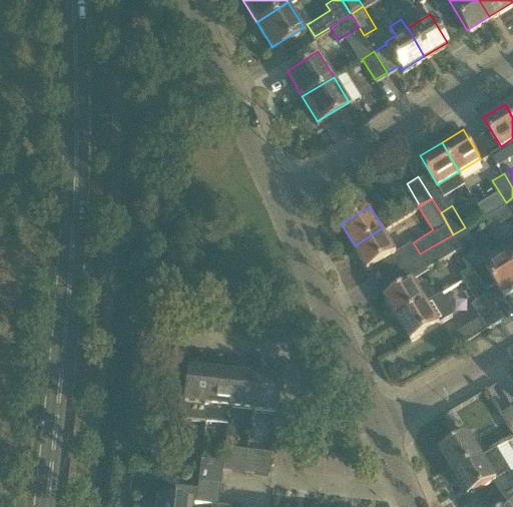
[(368,267),(397,248),(383,227),(355,245),(368,267)]
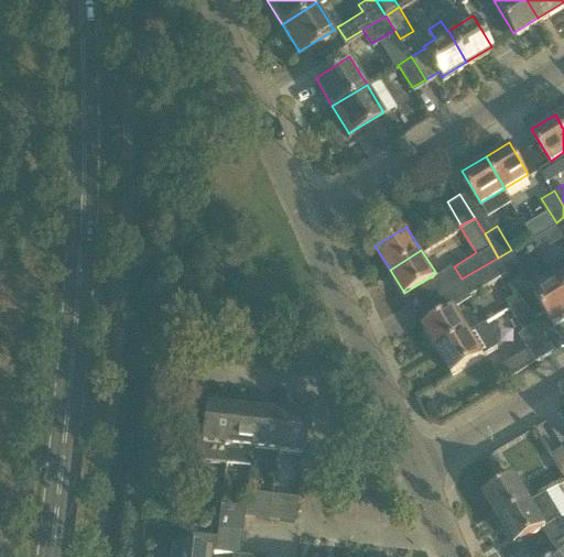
[(511,250),(498,258),(506,270),(511,280),(524,272),(511,250)]
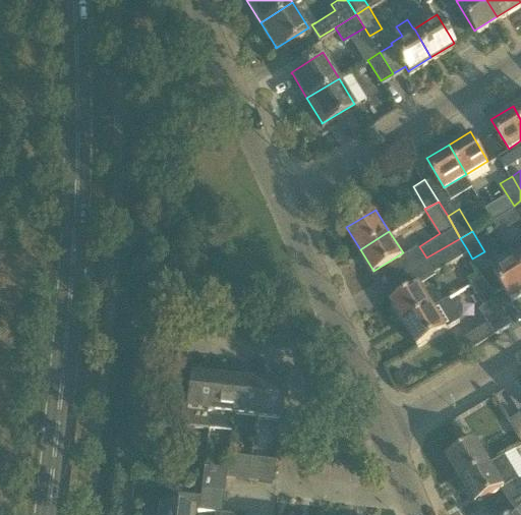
[(520,233),(507,242),(515,254),(520,264),(520,233)]
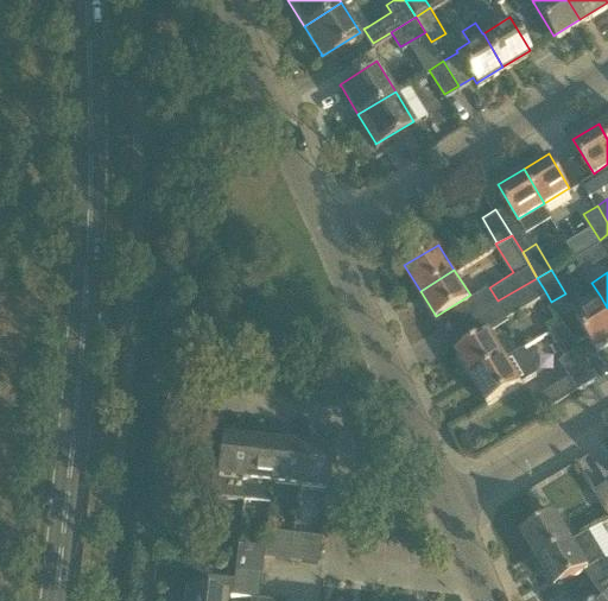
[(545,291),(537,278),(498,301),(506,315),(545,291)]
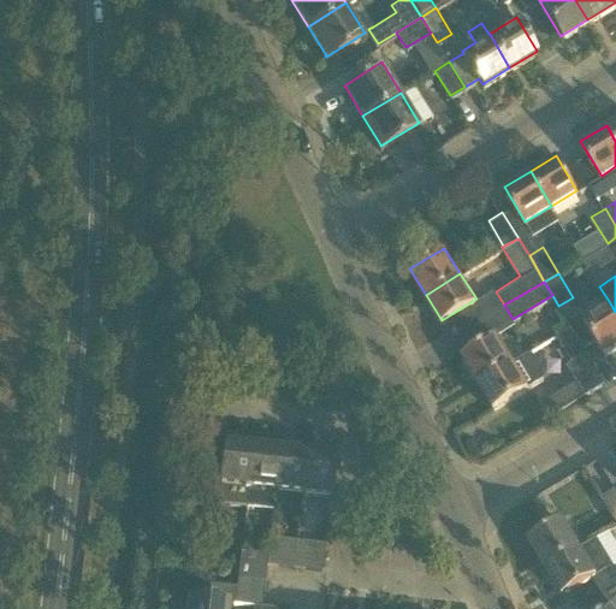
[(584,317),(604,352),(615,343),(615,312),(609,301),(584,317)]
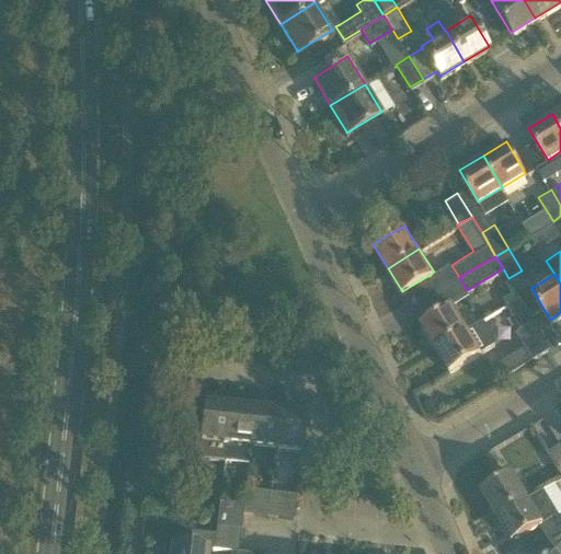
[(521,325),(516,329),(534,356),(550,345),(518,293),(506,302),(521,325)]
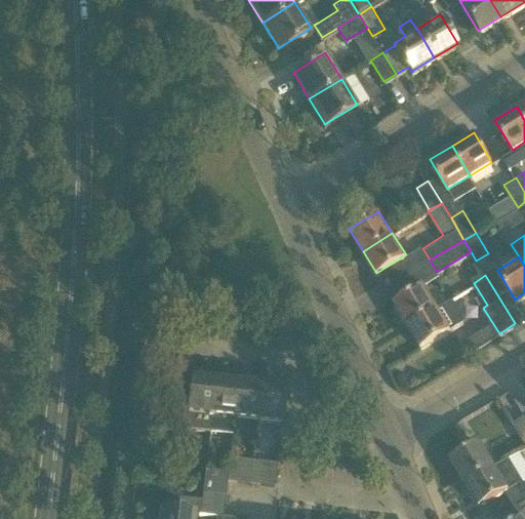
[(437,306),(423,284),(394,302),(407,323),(437,306)]
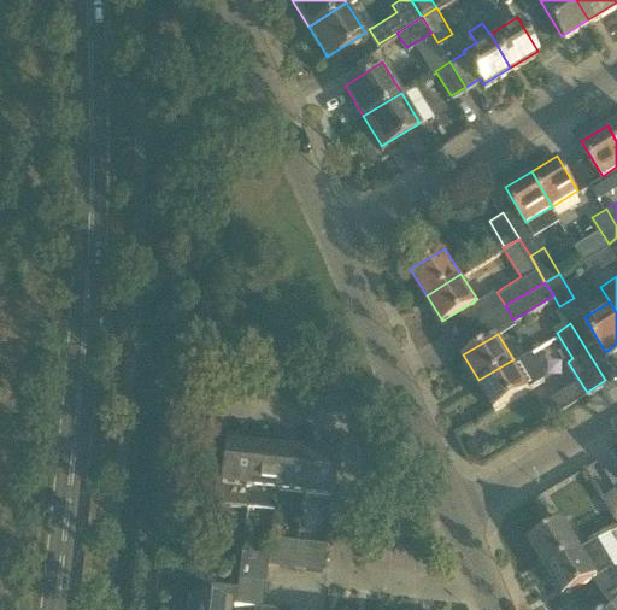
[(545,376),(529,350),(513,359),(479,380),(494,406),(545,376)]
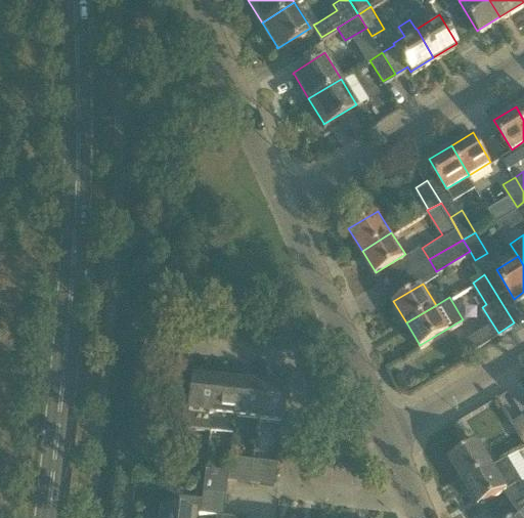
[(490,320),(481,327),(488,339),(498,333),(490,320)]
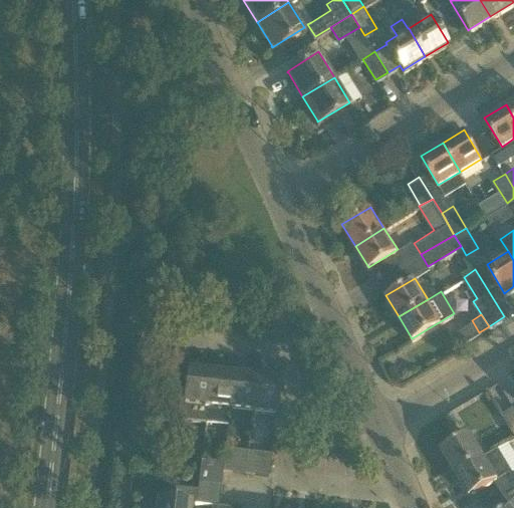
[(181,416),(201,419),(205,419),(211,367),(187,364),(181,416)]
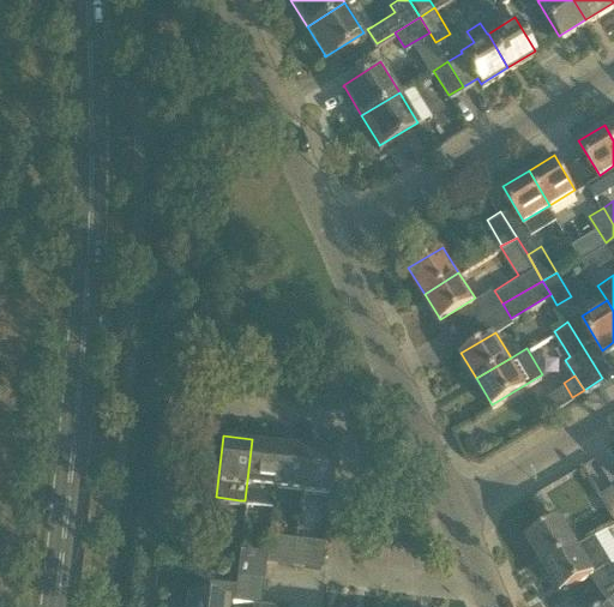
[(274,485),(278,442),(252,439),(245,500),(271,504),(272,485),(274,485)]
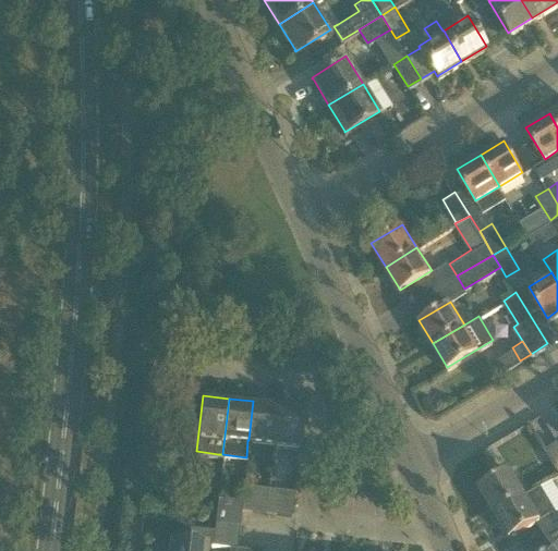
[(249,440),(274,442),(277,404),(253,401),(249,440)]
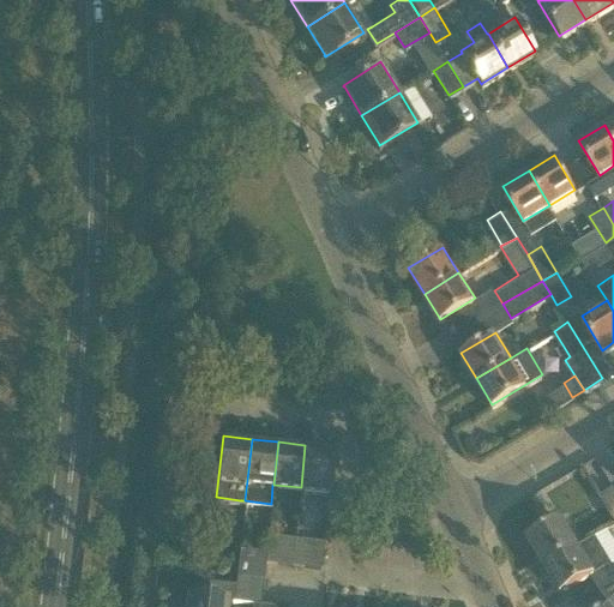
[(301,487),(330,491),(335,449),(305,445),(301,487)]
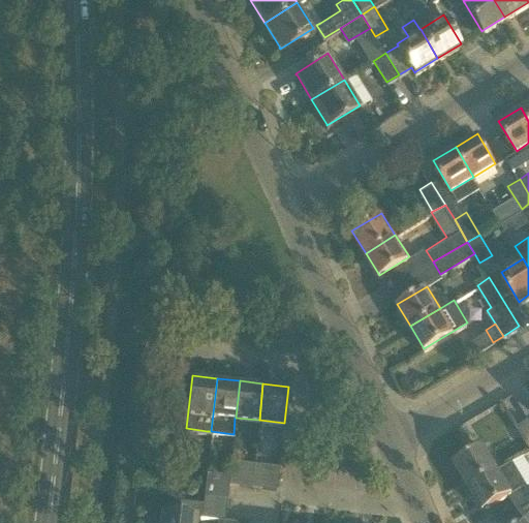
[(528,418),(528,417),(516,424),(527,441),(528,444),(528,418)]
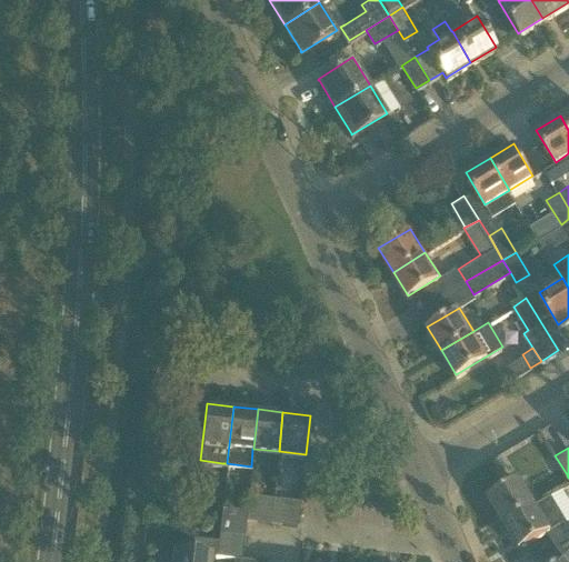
[(503,520),(535,502),(520,477),(488,495),(489,497),(503,520)]
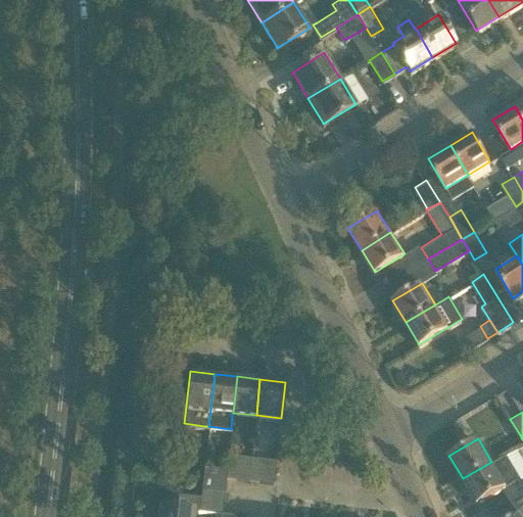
[(228,452),(227,466),(226,475),(235,476),(237,453),(228,452)]
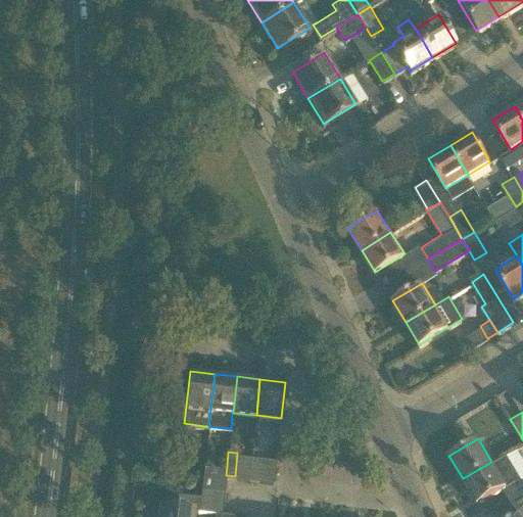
[(249,478),(274,481),(276,458),(252,455),(249,478)]
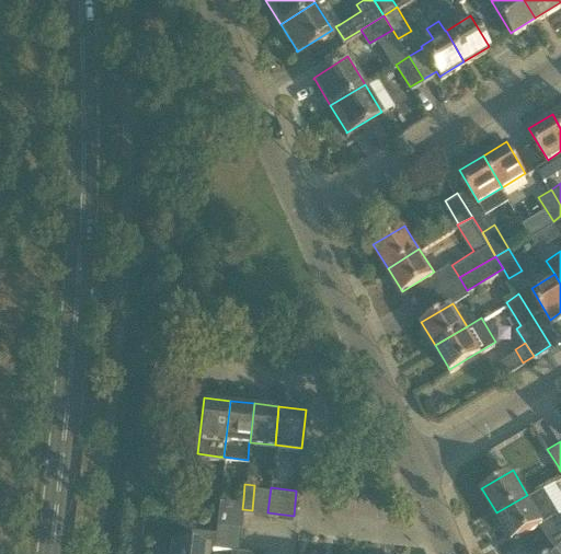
[(540,487),(527,495),(496,512),(512,538),(539,521),(549,535),(560,528),(560,510),(556,514),(540,487)]
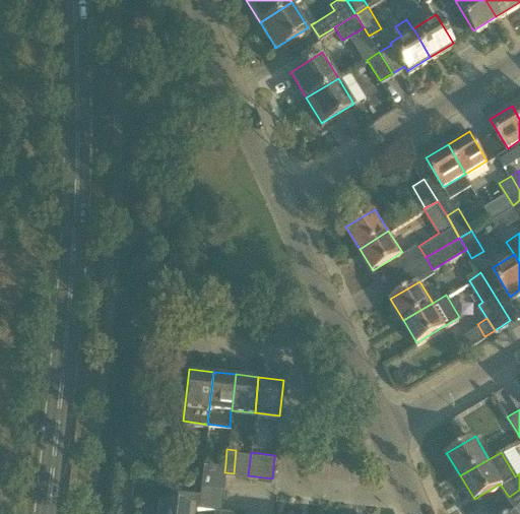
[(224,472),(225,463),(202,460),(200,484),(223,487),(224,472)]
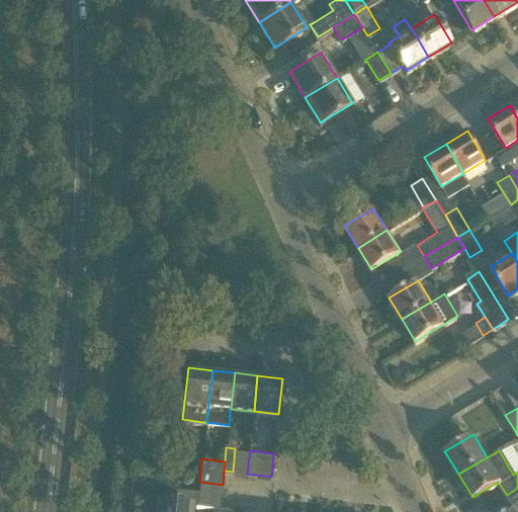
[(199,482),(198,488),(174,486),(174,493),(173,500),(197,503),(197,504),(220,506),(223,485),(199,482)]
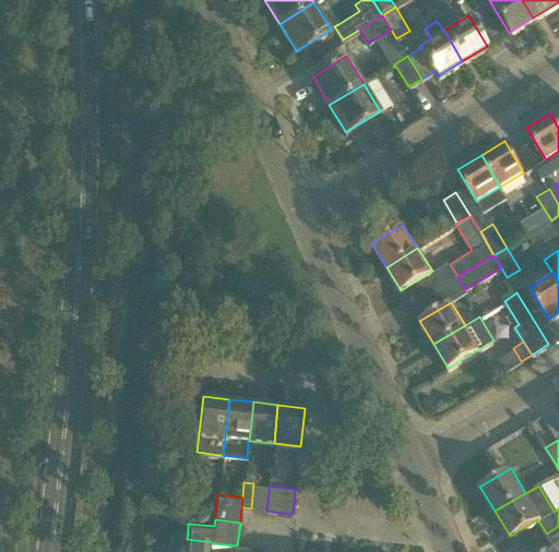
[(175,529),(174,538),(187,539),(188,531),(175,529)]
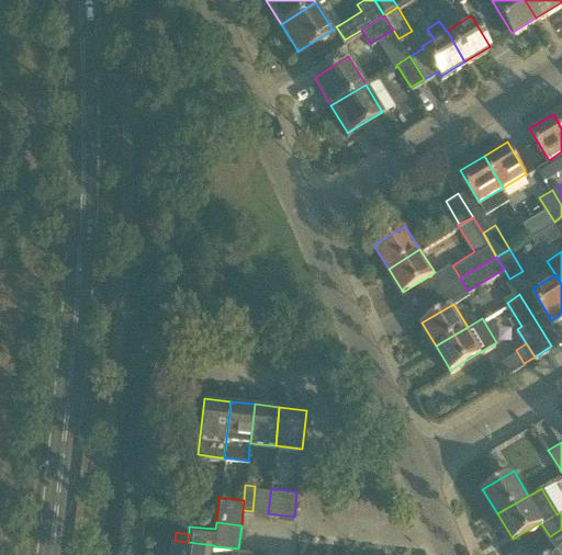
[(169,554),(209,554),(210,545),(171,541),(169,554)]
